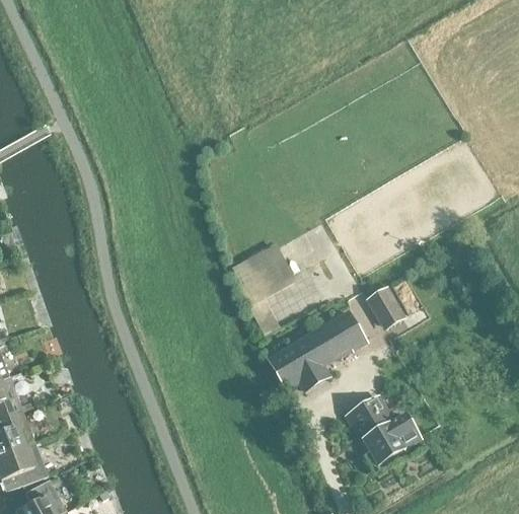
[(280,240),(239,258),(271,328),(280,323),(264,286),(294,273),(280,240)]
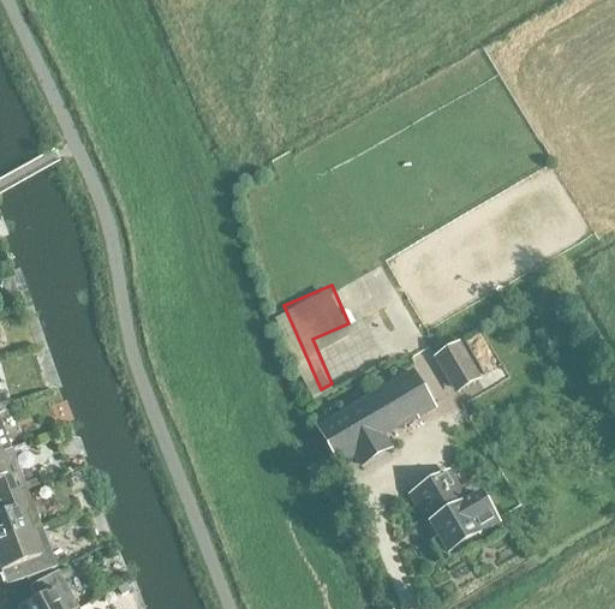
[(464,335),(436,351),(458,387),(484,371),(464,335)]
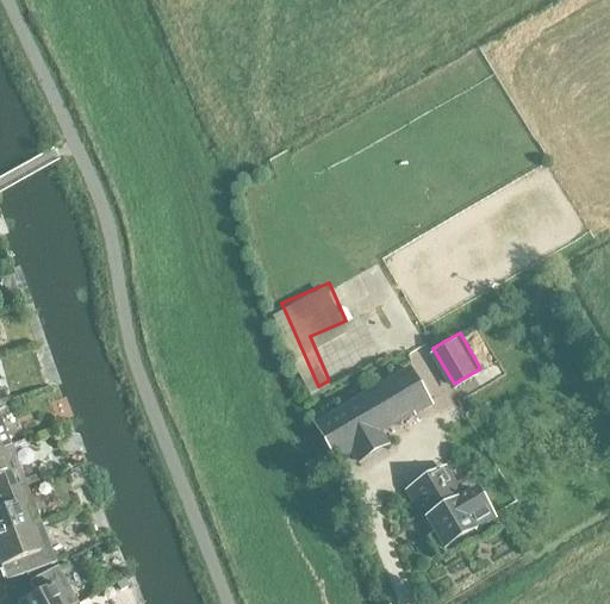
[(410,361),(312,421),(335,459),(352,449),(358,460),(390,441),(383,430),(415,411),(416,413),(434,402),(410,361)]
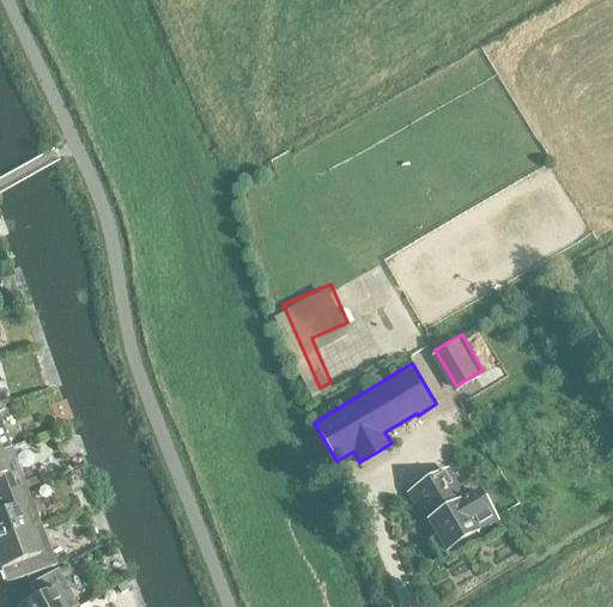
[(0,448),(11,444),(1,419),(20,412),(14,398),(0,404),(0,448)]
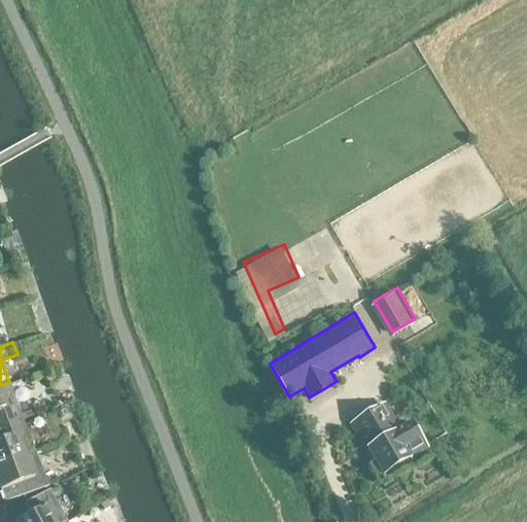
[(0,424),(18,418),(22,417),(9,382),(0,385),(0,424)]
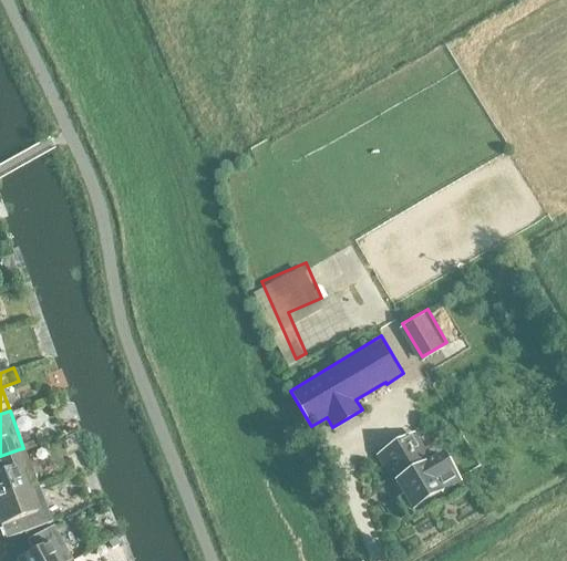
[(413,433),(379,453),(395,481),(399,480),(413,505),(442,488),(441,487),(459,477),(444,452),(430,460),(413,433)]
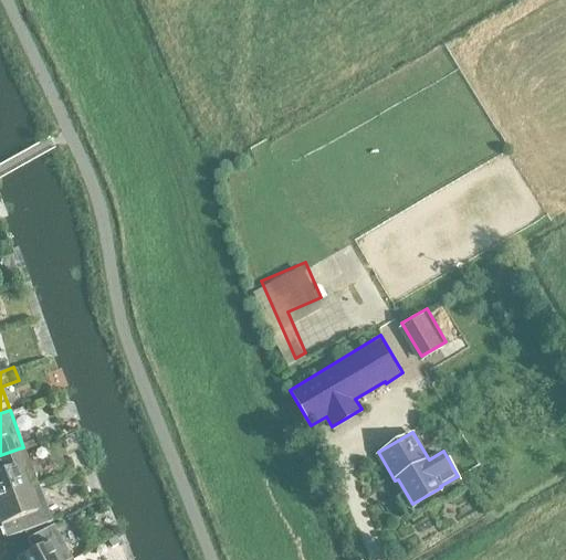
[(24,461),(19,448),(0,455),(0,467),(0,469),(0,496),(38,483),(29,460),(24,461)]
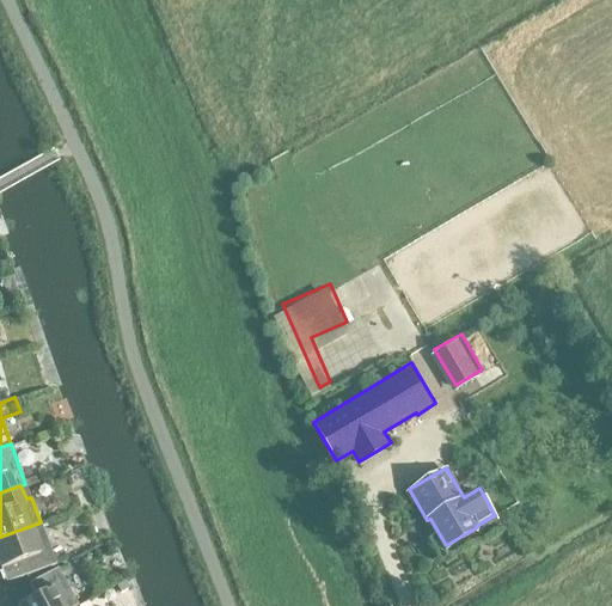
[(41,522),(0,537),(0,565),(6,580),(55,561),(41,522)]
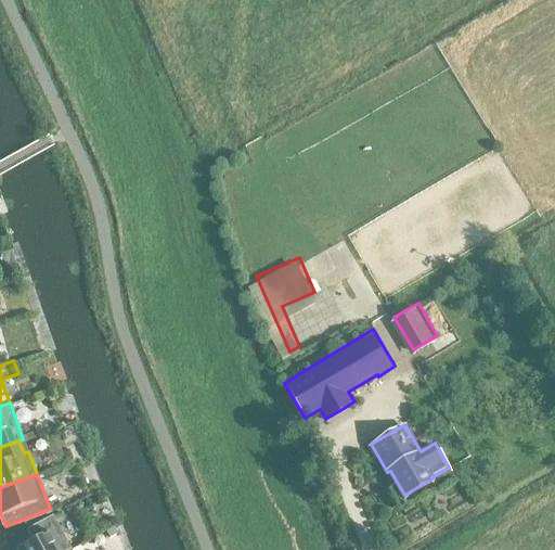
[(62,549),(69,546),(52,512),(26,526),(33,538),(10,549),(62,549)]
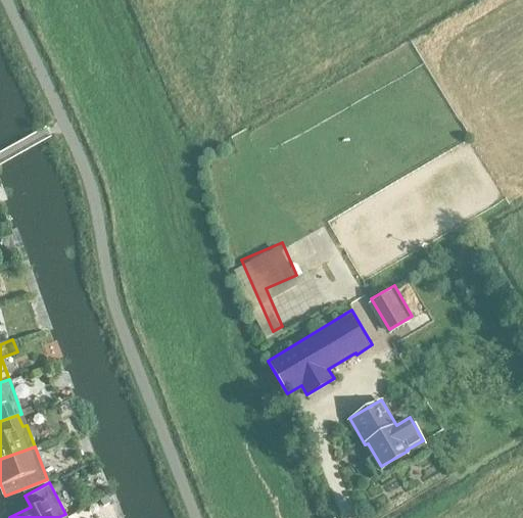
[(106,491),(99,497),(102,503),(110,499),(106,491)]
